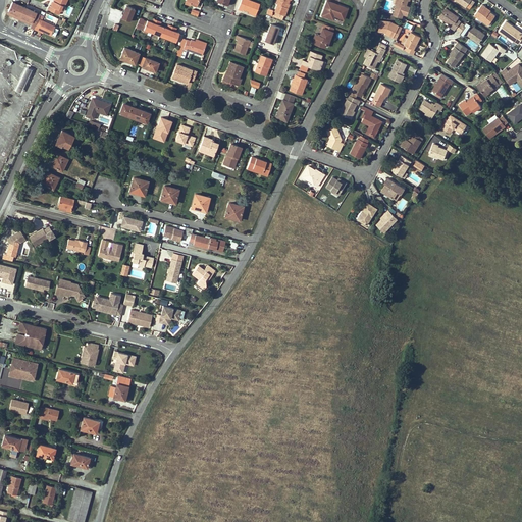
[(62,5),(64,6),(66,0),(55,0),(55,1),(53,0),(51,6),(50,5),(48,9),(58,14),(60,10),(62,5)]
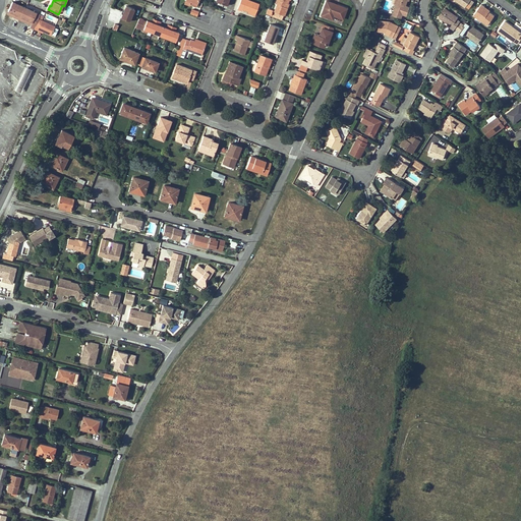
[(243,9),(249,11),(256,13),(259,4),(247,0),(241,0),(238,9),(242,10),(243,9)]
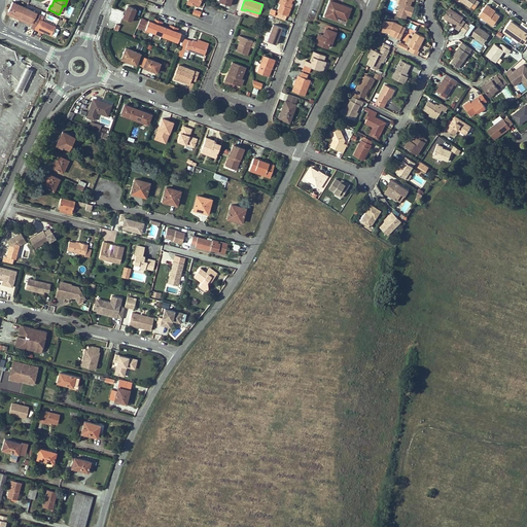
[(291,0),(279,0),(279,3),(280,4),(278,11),(280,12),(287,15),(290,8),(289,7),(291,0)]
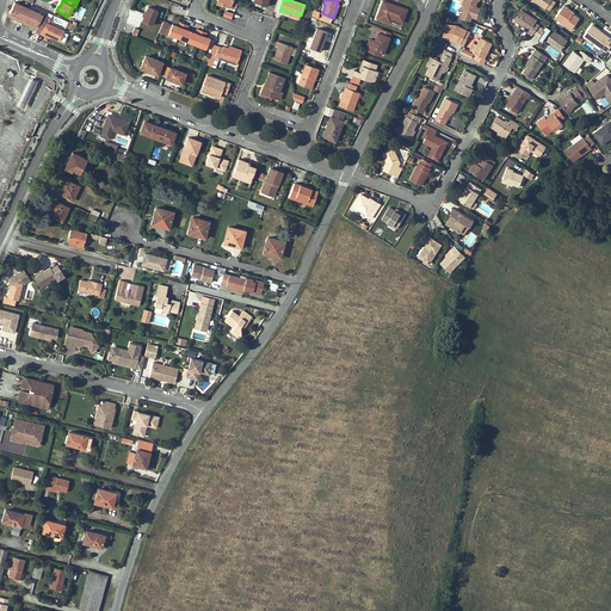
[(383,0),(377,17),(390,23),(392,18),(402,22),(407,10),(383,0)]
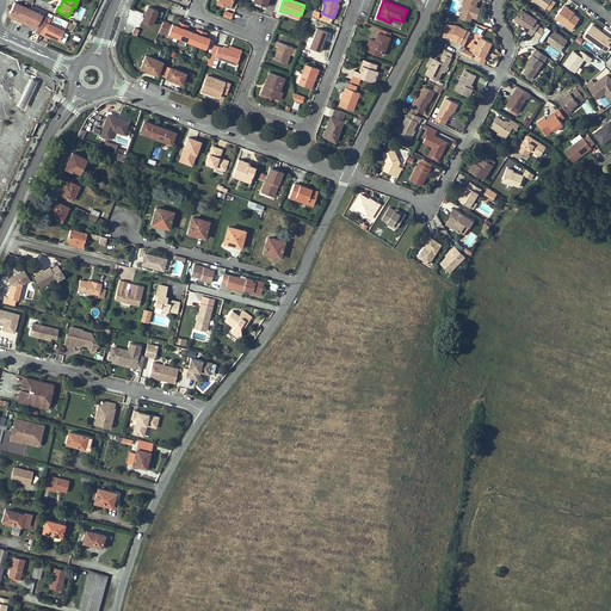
[(481,2),(482,4),(483,0),(467,0),(464,7),(462,14),(480,20),(482,13),(477,12),(479,8),(481,2)]
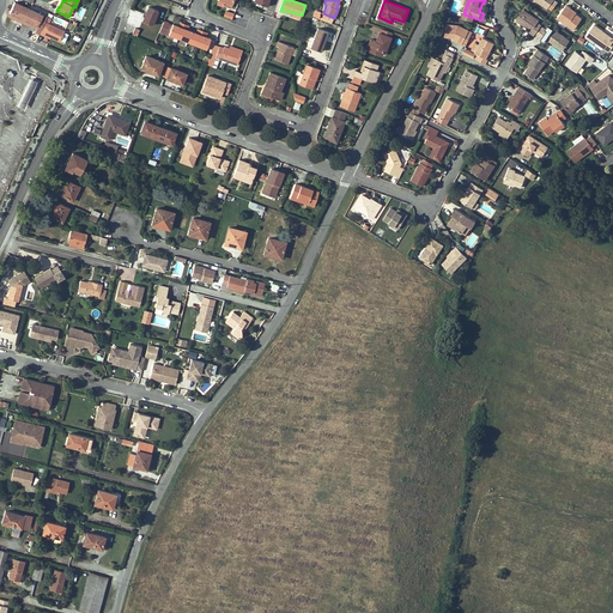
[(554,0),(551,0),(547,7),(551,10),(557,1),(554,0)]
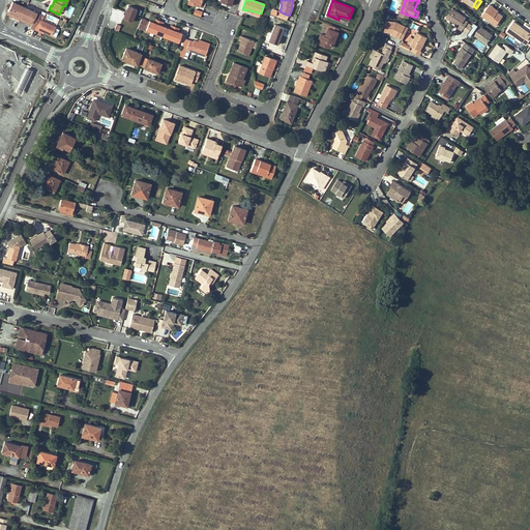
[(40,15),(12,1),(8,10),(33,22),(31,25),(31,27),(34,28),(40,15)]
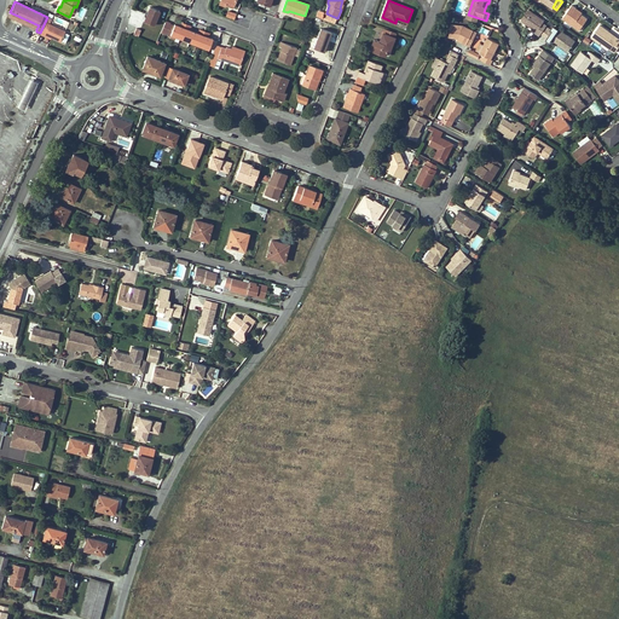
[(578,29),(586,18),(579,13),(579,15),(573,10),(574,7),(571,5),(561,17),(565,19),(578,29)]
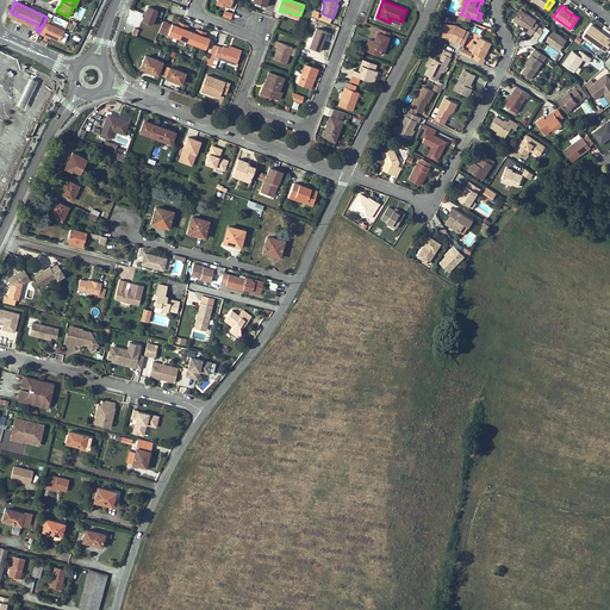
[(151,24),(157,11),(148,6),(142,20),(151,24)]
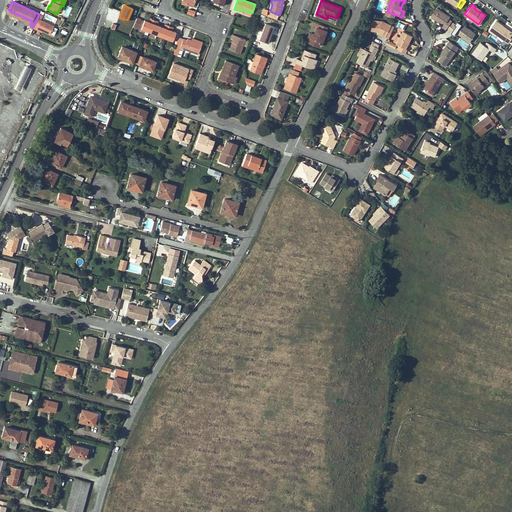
[(193,15),(196,9),(189,7),(187,13),(193,15)]
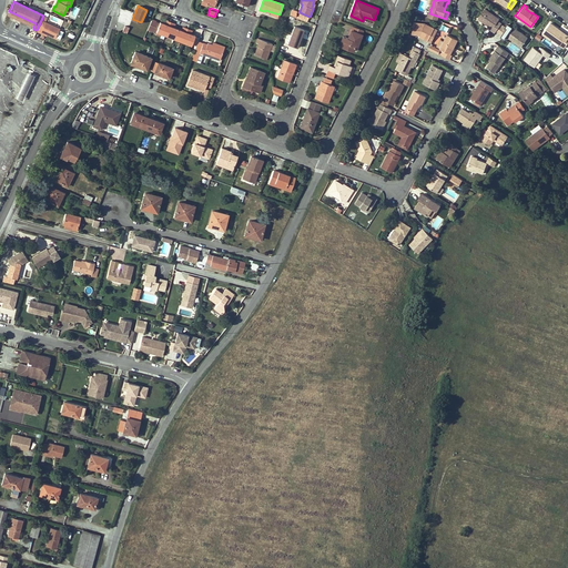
[(486,27),(490,30),(494,24),(497,28),(499,24),(500,22),(497,20),(498,18),(484,8),(477,18),(488,24),(486,27)]
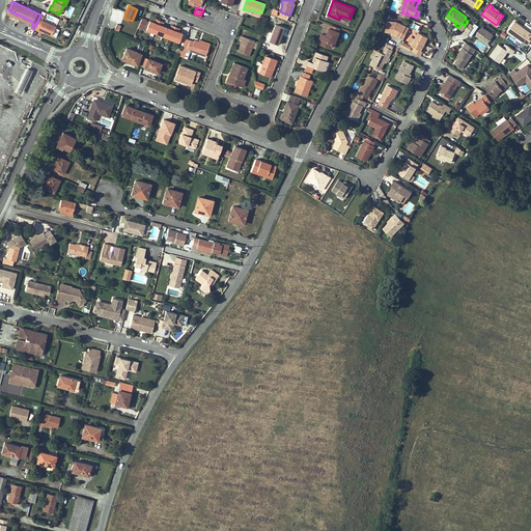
[(31,25),(33,22),(8,10),(7,14),(31,25)]
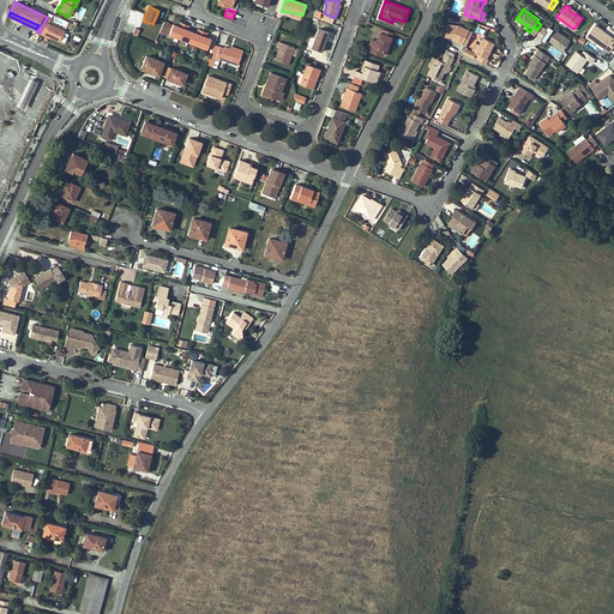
[(40,34),(44,35),(44,34),(50,36),(60,41),(65,31),(49,24),(52,19),(47,17),(40,32),(40,34)]
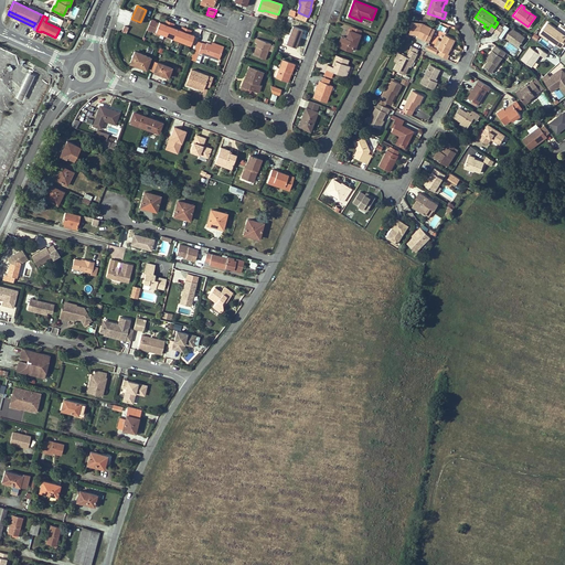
[(156,31),(191,45),(194,35),(190,34),(181,30),(173,27),(163,23),(159,22),(156,30),(156,31)]
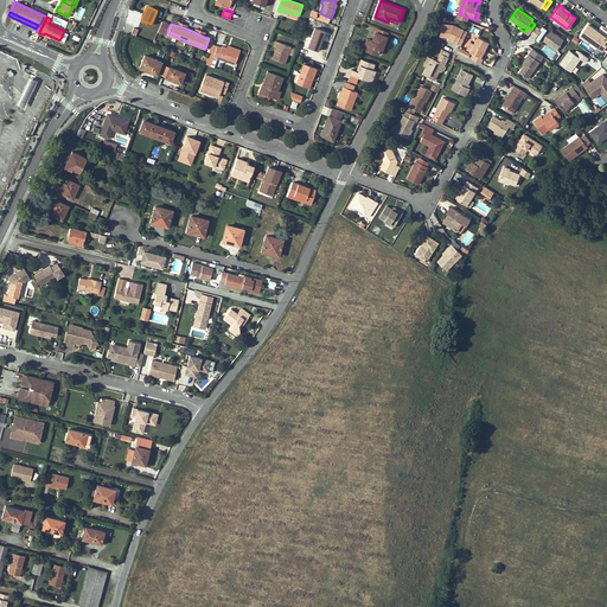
[(606,43),(606,38),(605,37),(604,38),(594,31),(595,30),(587,24),(579,36),(587,42),(588,40),(598,48),(600,45),(604,48),(606,43)]
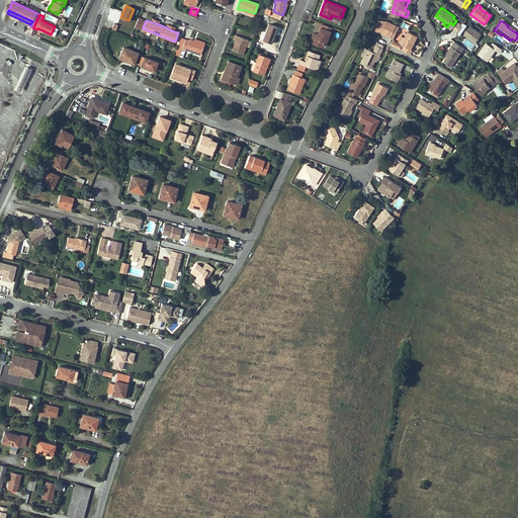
[(383,34),(392,38),(397,26),(389,22),(377,21),(376,31),(382,31),(384,32),(383,34)]
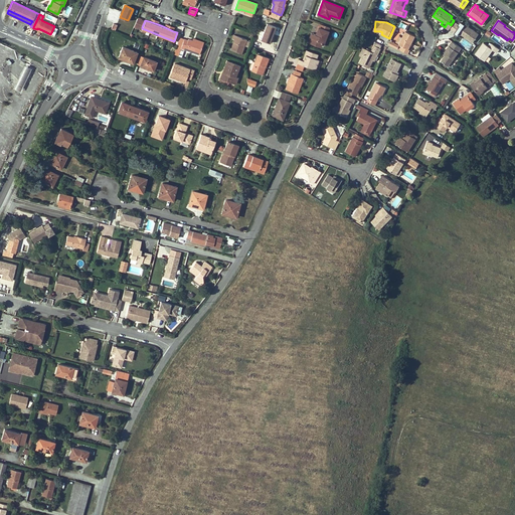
[(451,25),(449,28),(454,32),(457,26),(458,25),(453,22),(451,25)]
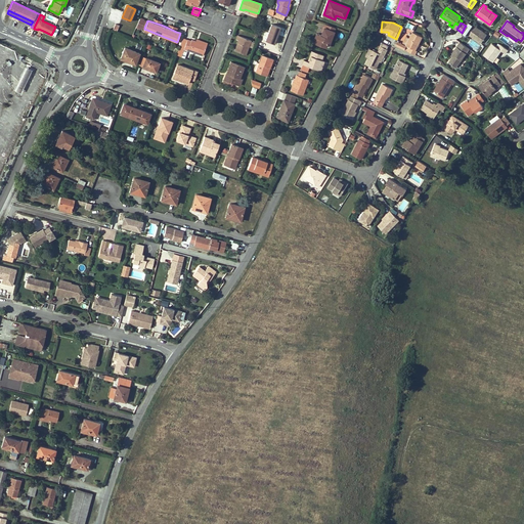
[(274,44),(280,28),(271,24),(265,40),(274,44)]
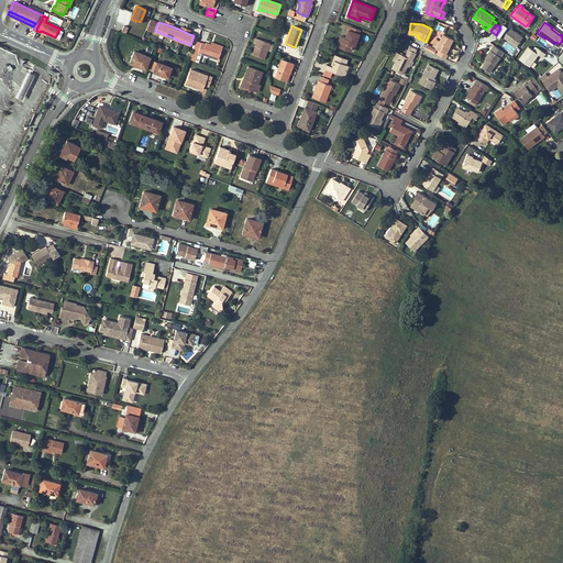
[(352,45),(354,46),(359,33),(357,33),(359,29),(349,25),(346,34),(351,36),(350,40),(344,37),(343,37),(340,47),(350,51),(352,45)]
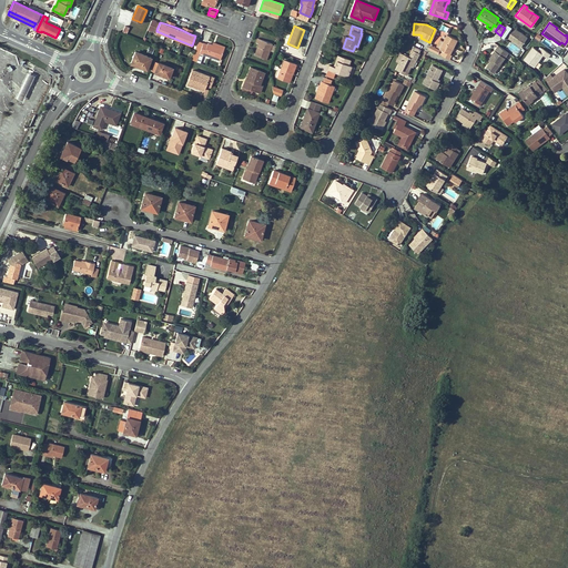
[(519,47),(526,37),(511,27),(508,31),(506,36),(513,40),(511,42),(519,47)]
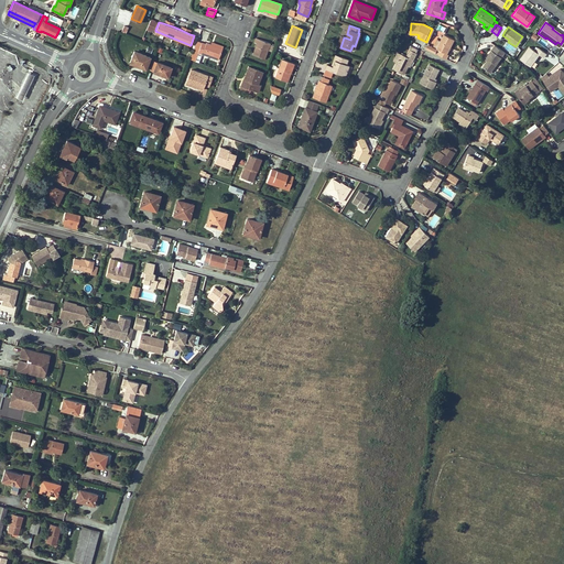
[(505,31),(500,29),(497,35),(508,42),(509,40),(502,35),(505,31)]
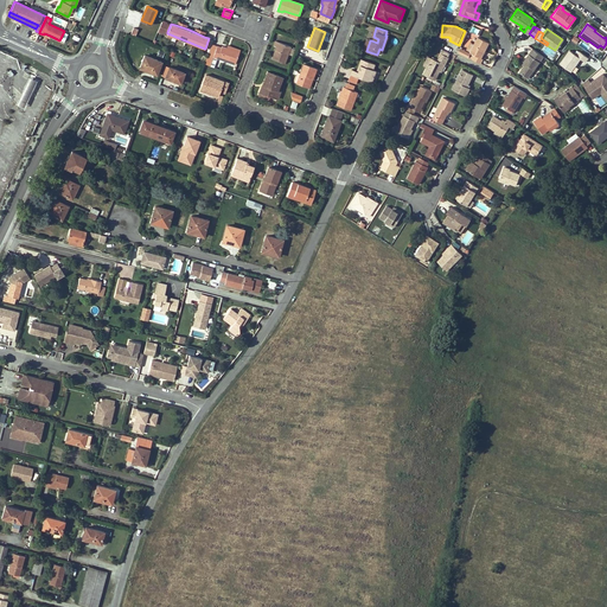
[(490,44),(478,38),(471,53),(475,56),(473,61),(481,64),(484,61),(481,59),(490,44)]
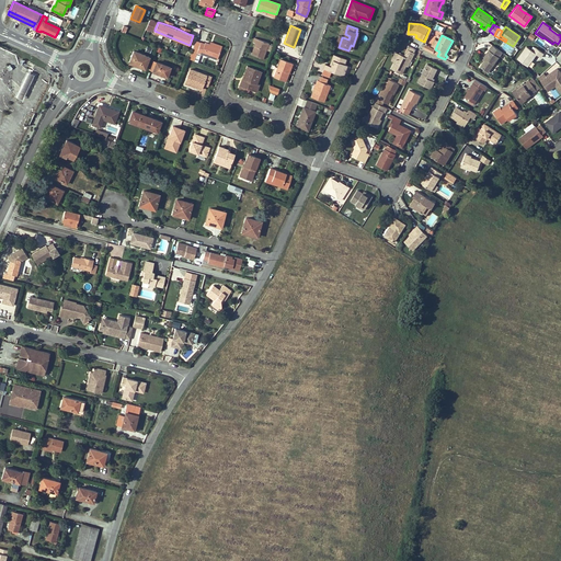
[(263,58),(268,43),(254,37),(253,42),(256,43),(253,50),(251,54),(263,58)]
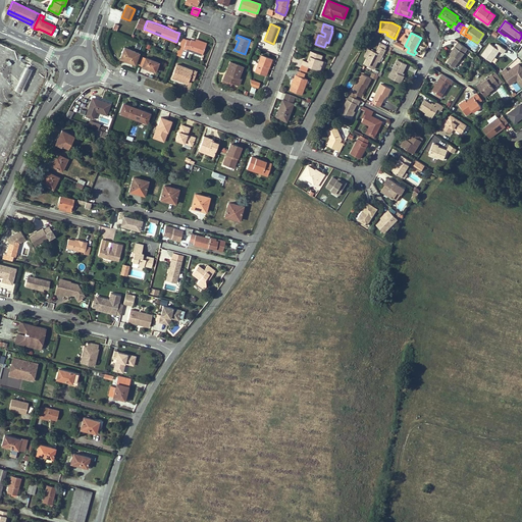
[(202,55),(206,45),(195,41),(191,40),(191,41),(187,39),(184,48),(202,55)]
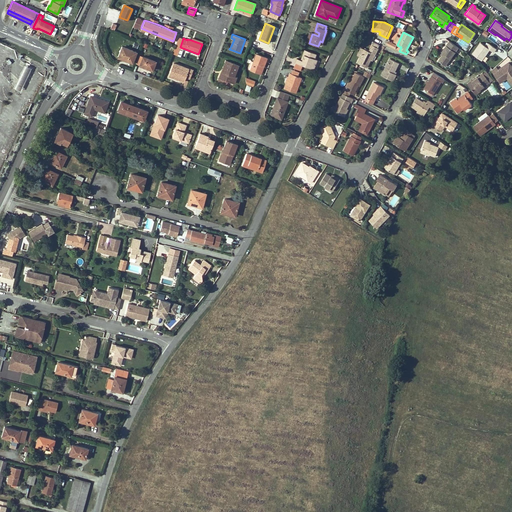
[(392,43),(388,41),(386,44),(395,49),(397,46),(392,43)]
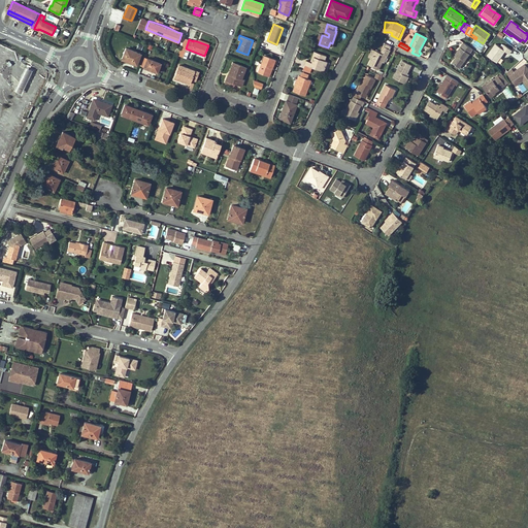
[(471,48),(463,42),(455,54),(457,55),(456,57),(452,63),(459,68),(471,48)]
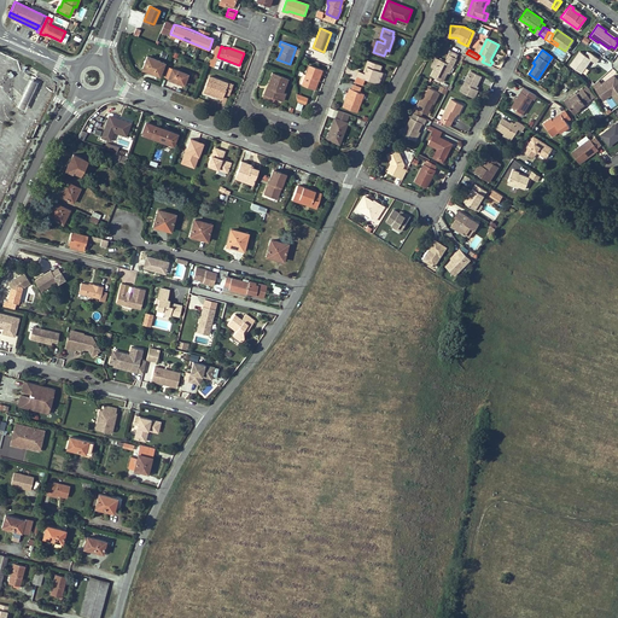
[(590,59),(595,62),(598,58),(589,51),(586,56),(579,51),(570,63),(581,71),(590,59)]
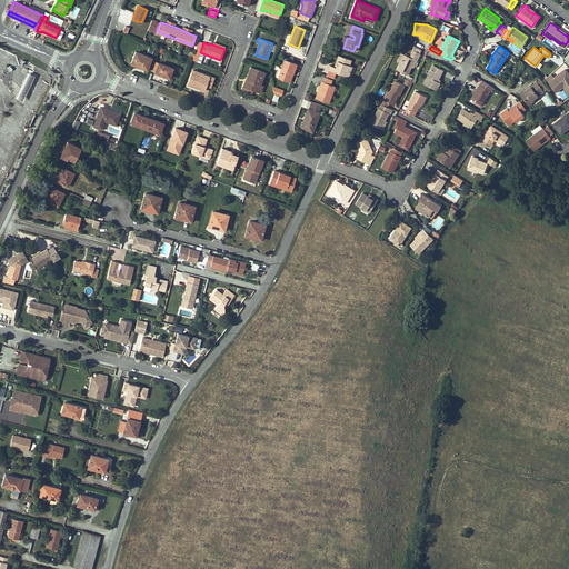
[(147,69),(151,58),(136,51),(131,63),(147,69)]
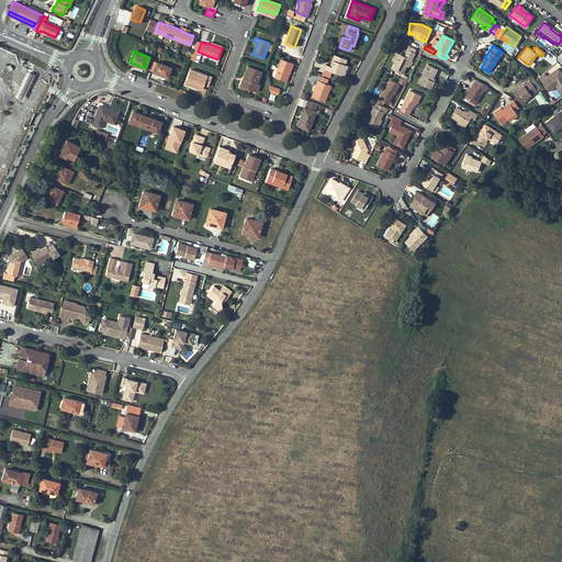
[(409,51),(406,57),(400,55),(392,69),(403,75),(407,67),(411,60),(412,60),(415,54),(409,51)]
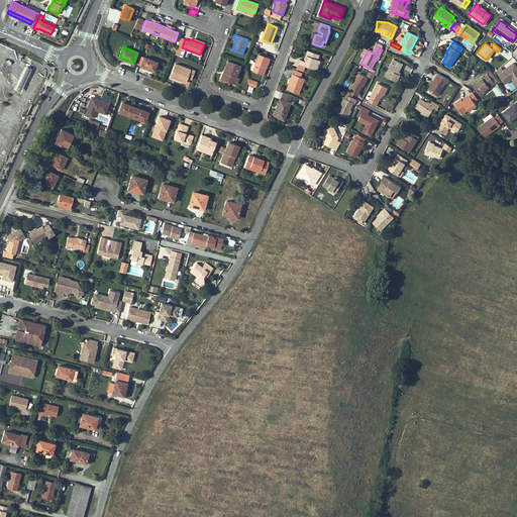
[(299,64),(316,70),(320,60),(318,59),(319,55),(308,50),(306,56),(308,56),(306,62),(304,61),(300,60),(299,64)]
